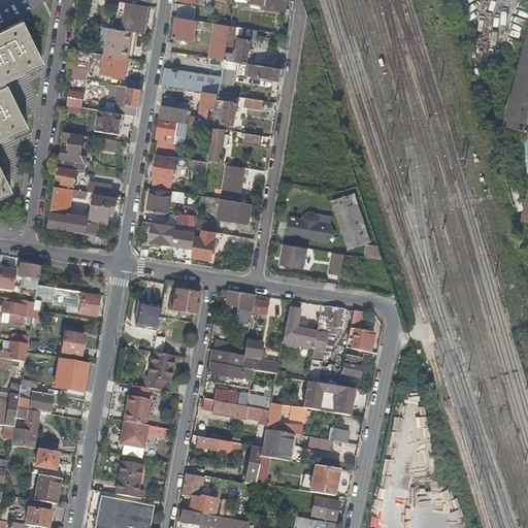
[(264,9),(286,12),(287,8),(288,0),(235,0),(265,4),(264,9)]
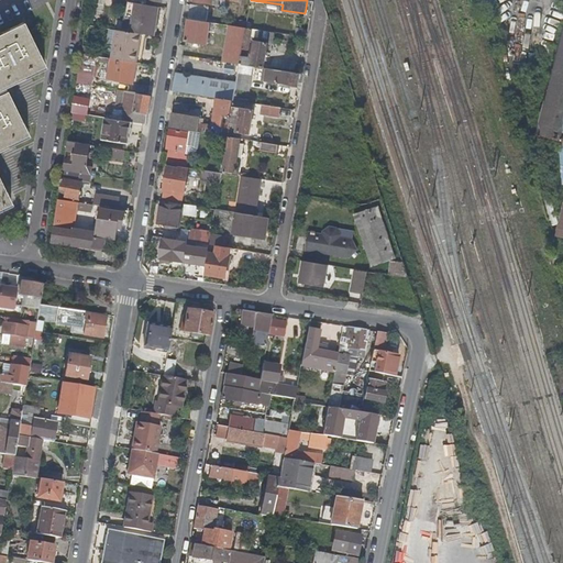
[(157,7),(136,3),(134,10),(127,9),(123,31),(141,34),(145,34),(156,36),(158,22),(155,22),(157,7)]
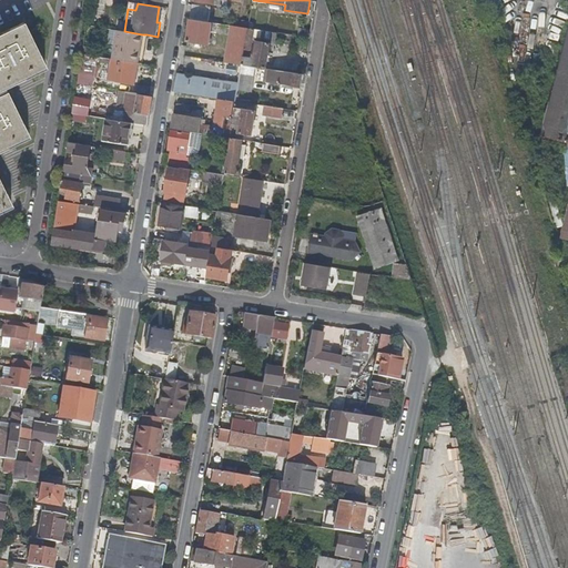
[(192,4),(190,19),(209,22),(211,8),(192,4)]
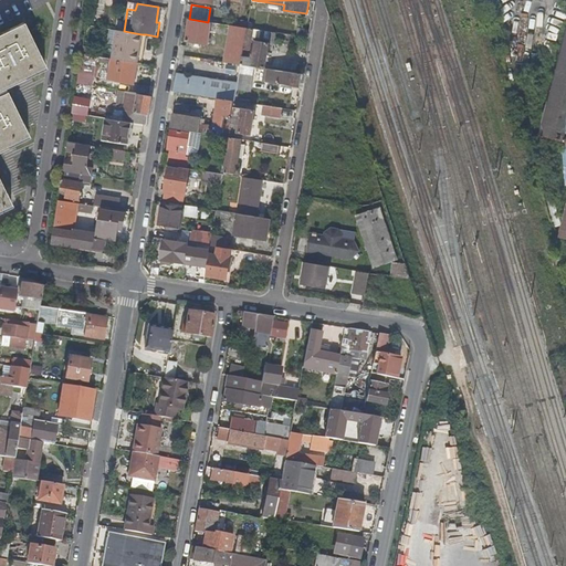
[(208,44),(211,22),(208,22),(189,19),(186,41),(208,44)]
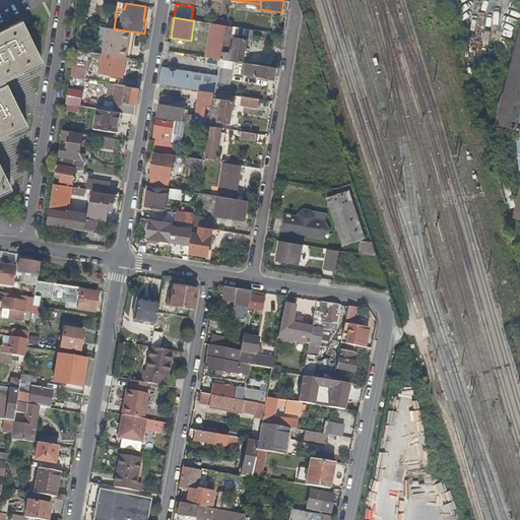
[(0,30),(0,82),(3,80),(41,63),(21,21),(0,30)]
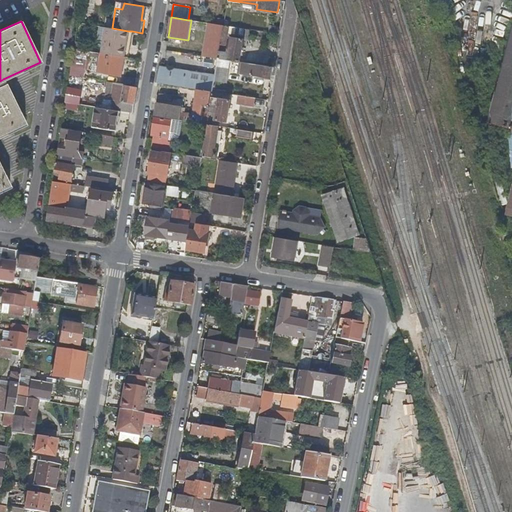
[(209,23),(203,56),(218,58),(219,51),(220,44),(223,25),(218,24),(209,23)]
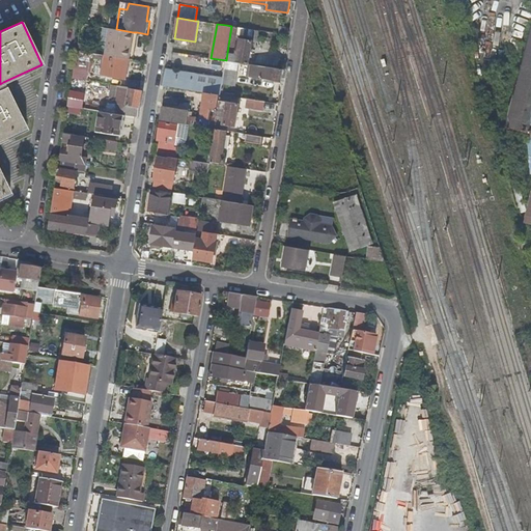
[(231,26),(228,46),(234,47),(236,33),(253,36),(253,32),(254,29),(235,27),(231,26)]
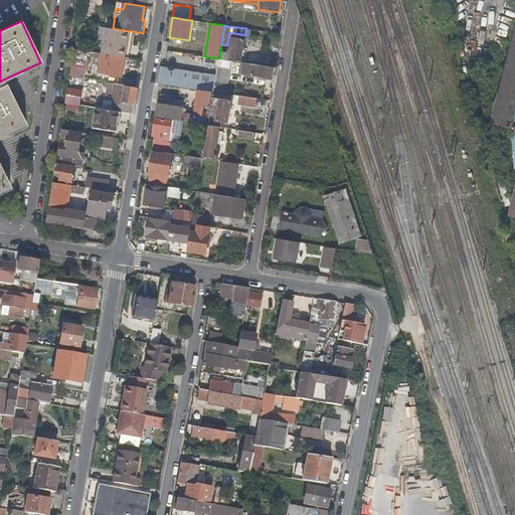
[(108,27),(103,54),(122,57),(125,57),(129,31),(113,28),(108,27)]
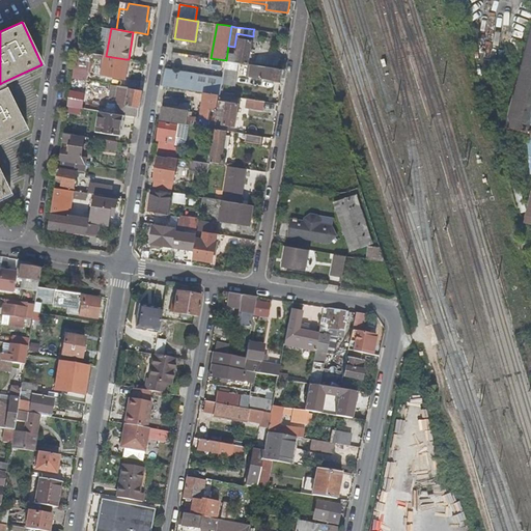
[(133,60),(137,32),(133,32),(129,59),(133,60)]
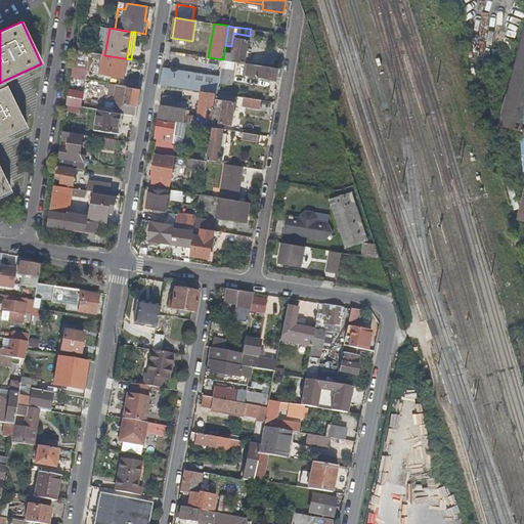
[(523,131),(523,201),(519,219),(523,220),(523,33),(514,76),(500,126),(523,131)]
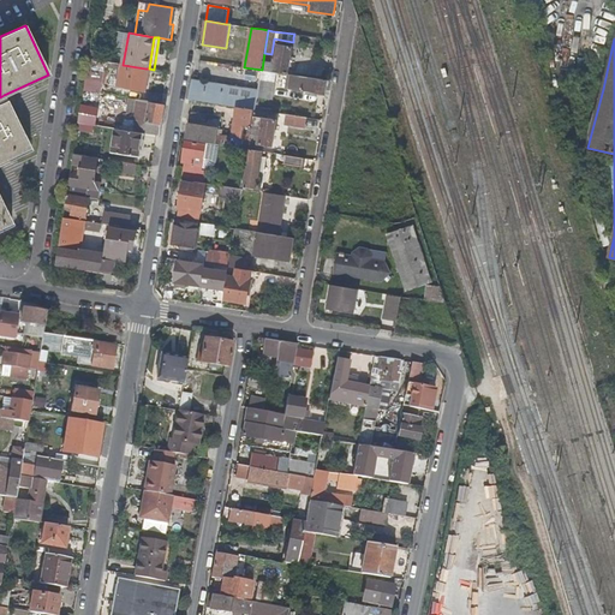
[(287,75),(292,47),(279,45),(278,48),(274,47),(273,57),(270,57),(269,63),(263,61),(262,70),(287,75)]
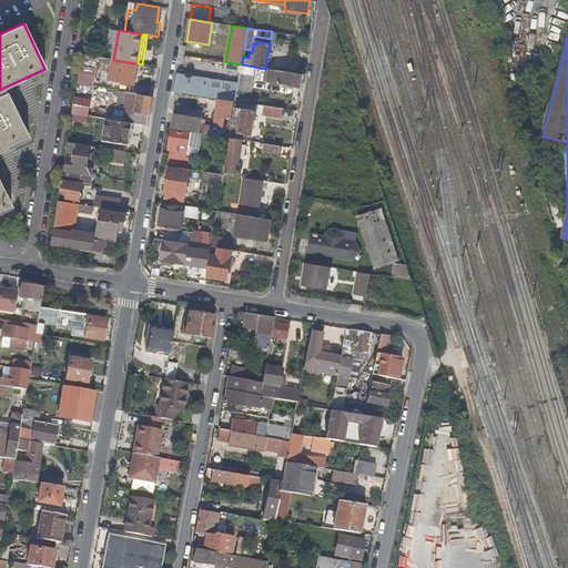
[(82,54),(93,57),(94,52),(95,48),(83,46),(82,54)]
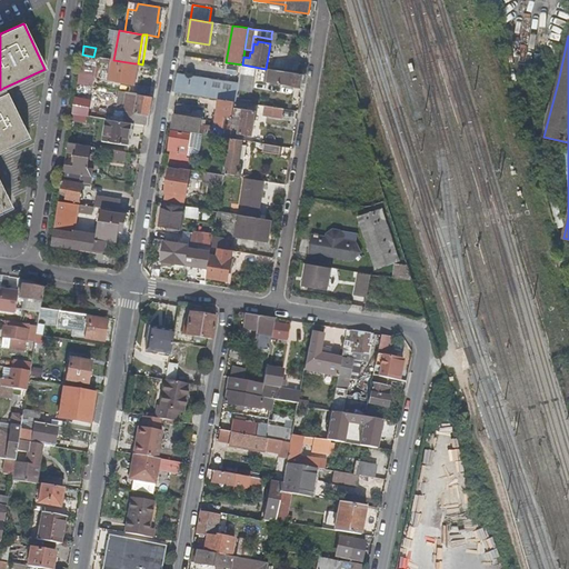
[(93,69),(96,57),(93,57),(82,55),(80,68),(86,68),(93,69)]
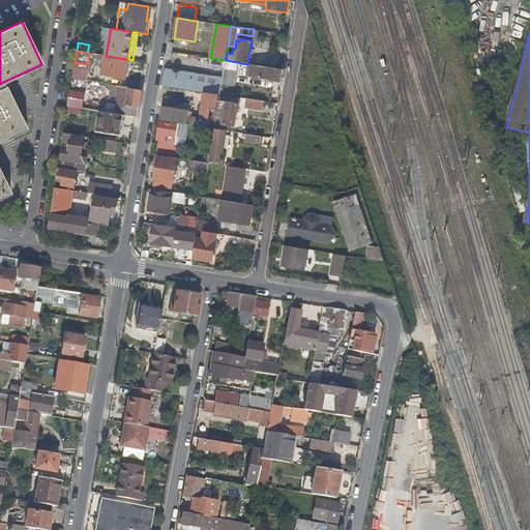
[(123,70),(125,59),(106,56),(104,66),(114,68),(113,77),(123,79),(124,70),(123,70)]
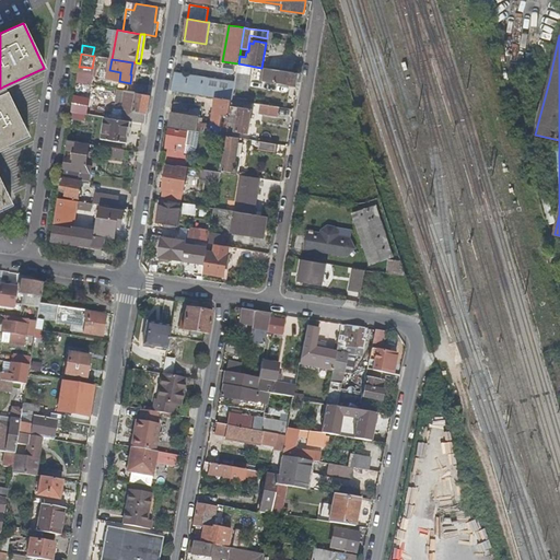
[(236,71),(251,73),(252,66),(238,63),(236,71)]
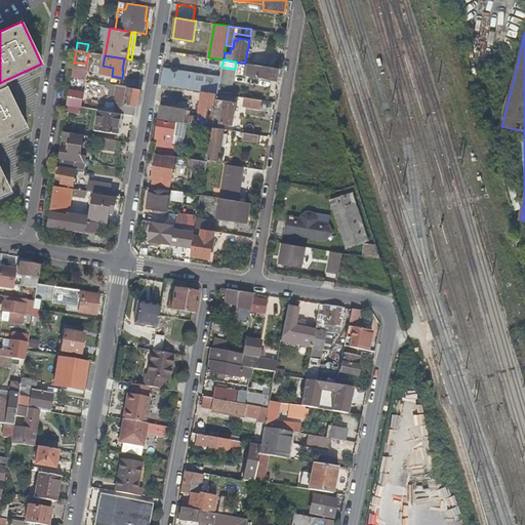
[(79,63),(77,78),(84,79),(86,64),(79,63)]
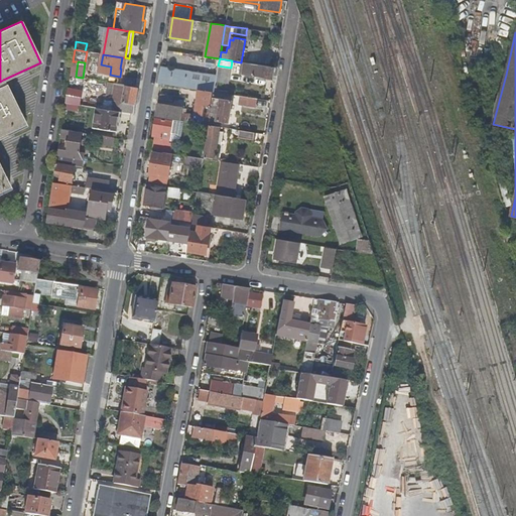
[(242,62),(241,67),(244,68),(243,74),(272,79),(274,68),(242,62)]
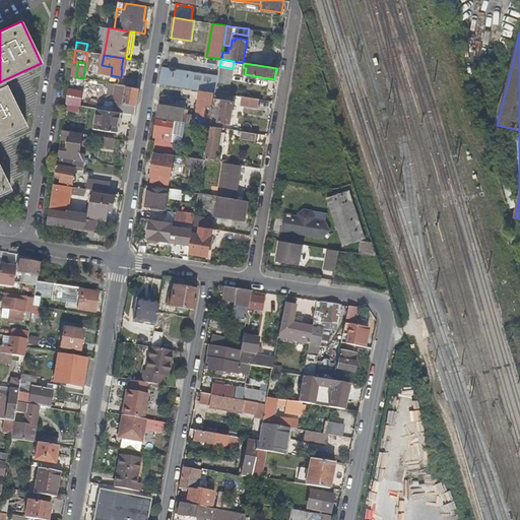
[(231,83),(233,68),(219,66),(218,76),(217,81),(231,83)]
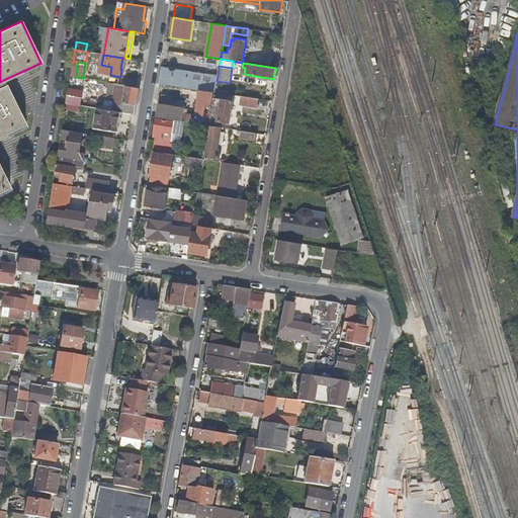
[(218,76),(161,67),(159,83),(199,90),(214,92),(217,81),(218,76)]
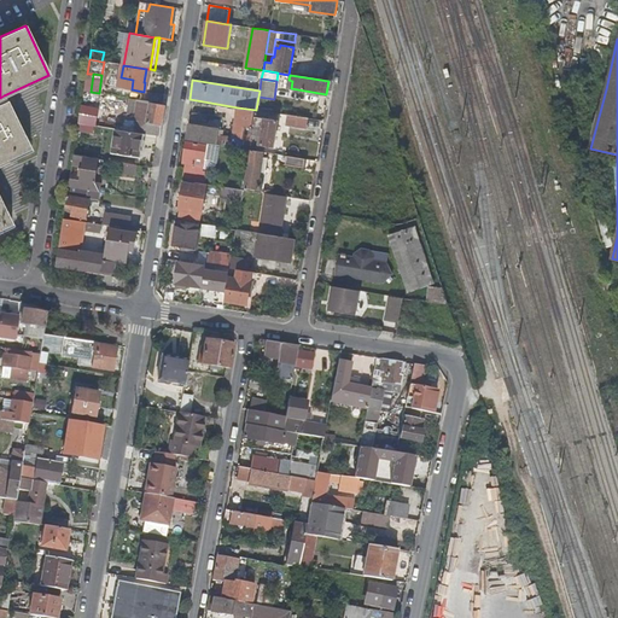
[(128,98),(123,130),(132,132),(144,134),(159,136),(164,105),(151,103),(152,101),(128,98)]
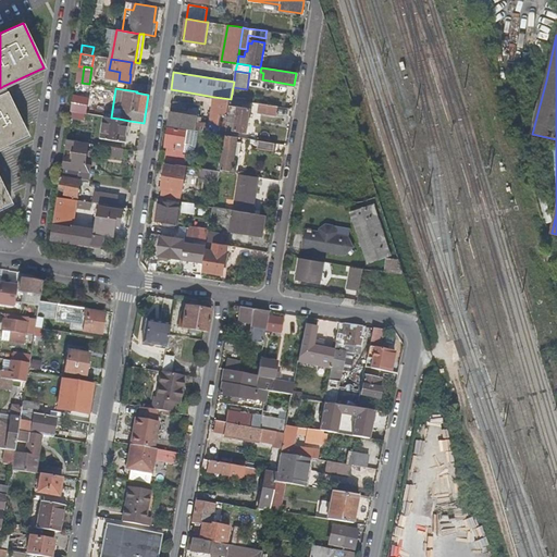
[(0,147),(27,135),(5,90),(0,93),(0,147)]
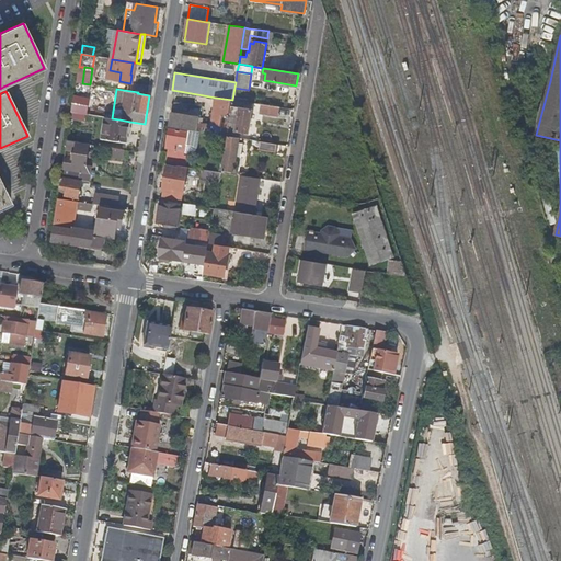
[(82,99),(73,96),(71,111),(86,113),(87,105),(81,104),(82,99)]
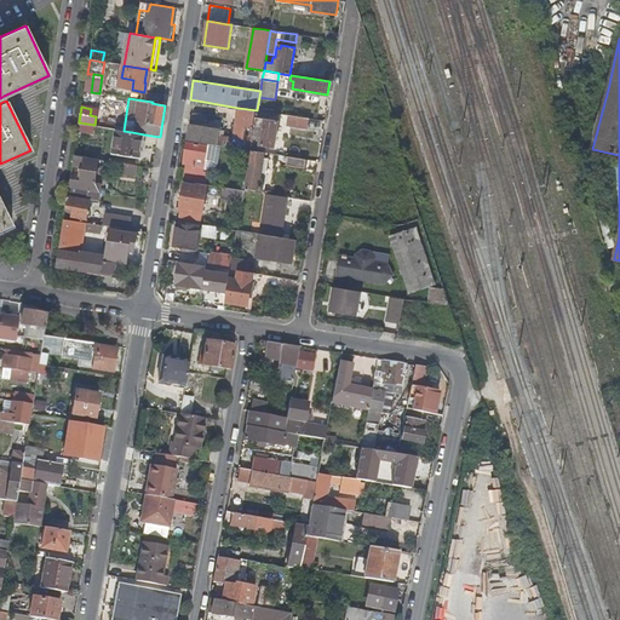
[(244,139),(244,143),(242,149),(250,150),(254,126),(257,112),(257,110),(239,108),(234,138),(244,139)]
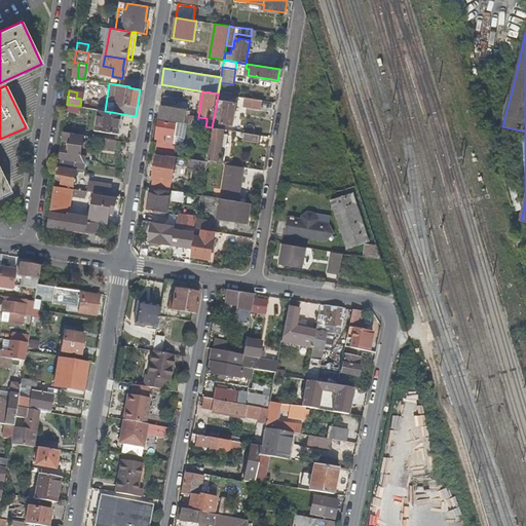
[(233,125),(235,110),(236,107),(236,103),(231,102),(232,96),(226,95),(223,108),(216,107),(212,127),(214,127),(218,128),(218,125),(227,126),(228,124),(233,125)]
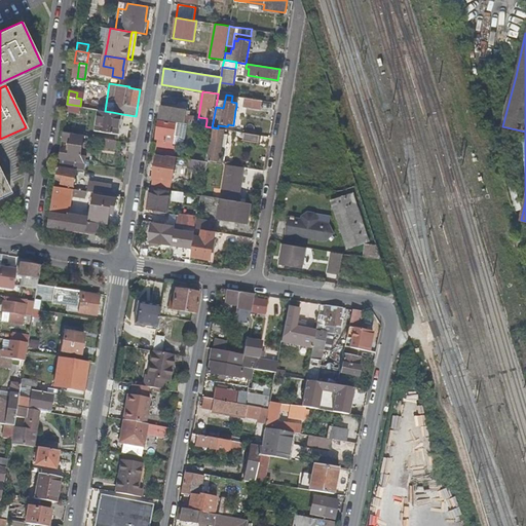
[(163,96),(162,103),(175,105),(176,98),(163,96)]
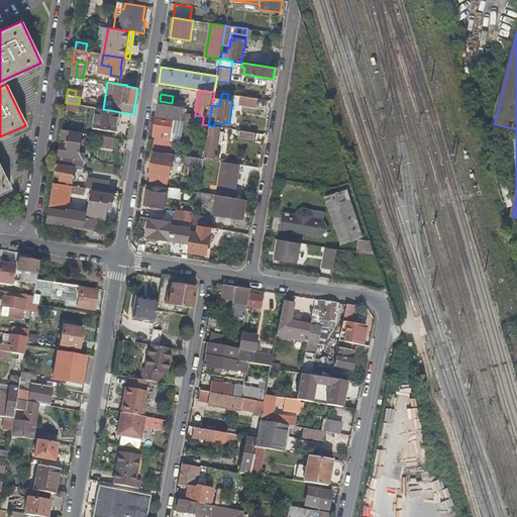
[(255,107),(256,99),(240,96),(239,105),(255,107)]
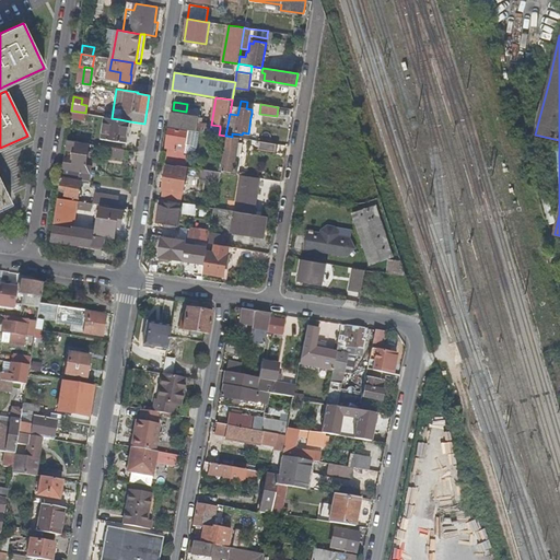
[(172,114),(170,127),(211,133),(212,128),(210,128),(211,125),(201,123),(202,117),(172,114)]
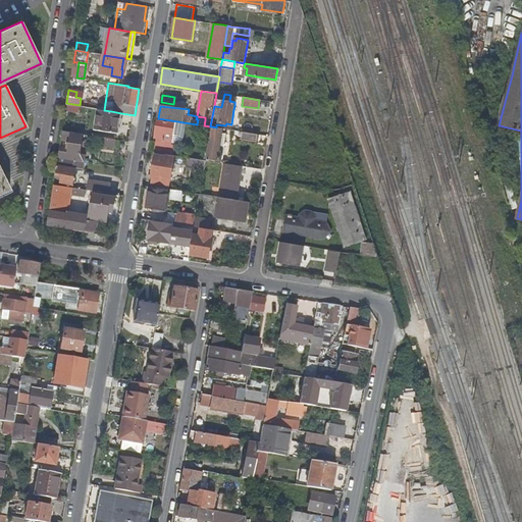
[(121,113),(104,110),(98,109),(95,129),(118,134),(121,113)]
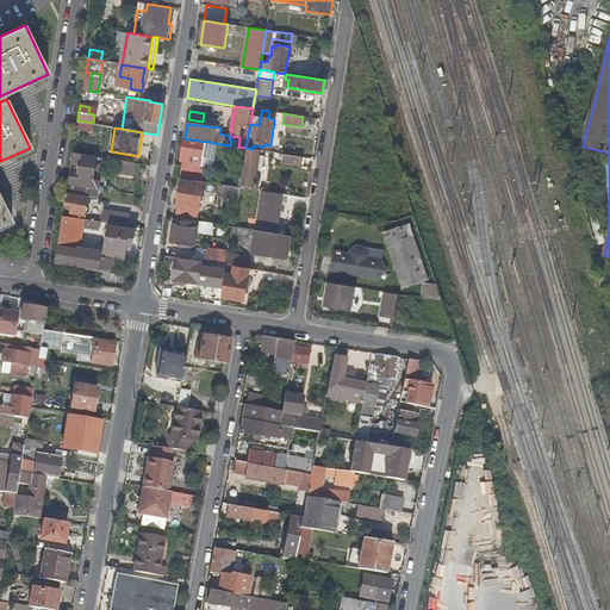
[(185,162),(181,178),(195,180),(201,181),(203,172),(199,170),(199,169),(204,143),(185,141),(182,153),(186,154),(185,162)]
